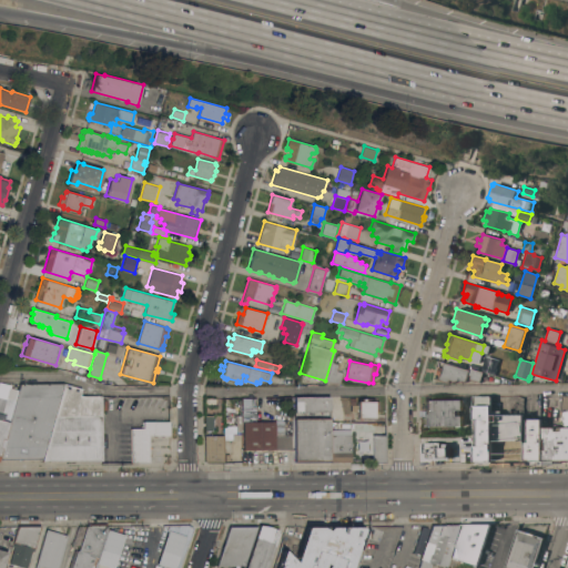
[(326,382),(332,362),(338,364),(336,371),(343,372),(340,383),(326,382)]
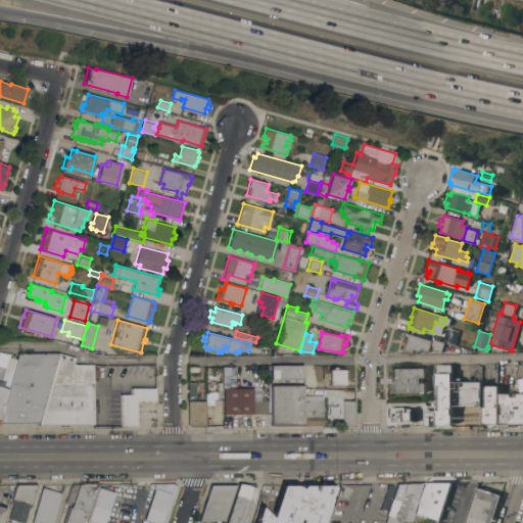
[(443,343),(441,352),(431,349),(432,346),(430,345),(428,351),(424,350),(424,351),(419,350),(419,351),(413,349),(413,352),(403,349),(405,345),(401,344),(403,337),(407,338),(409,334),(431,341),(431,339),(442,342),(443,343)]
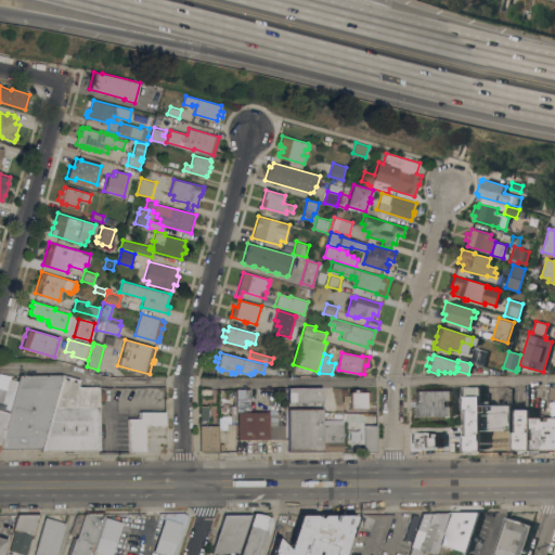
[(4,375),(4,377),(17,381),(20,375),(63,374),(80,379),(79,386),(81,386),(81,387),(100,387),(100,450),(41,450),(42,448),(0,448),(0,373),(2,374),(4,375)]
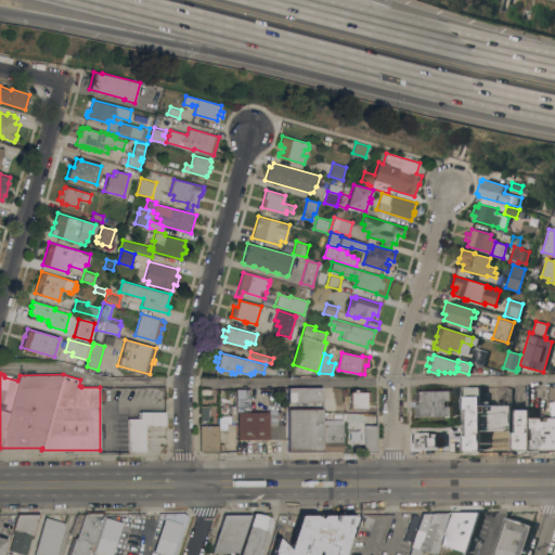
[(289,402),(289,387),(322,387),(322,402),(289,402)]
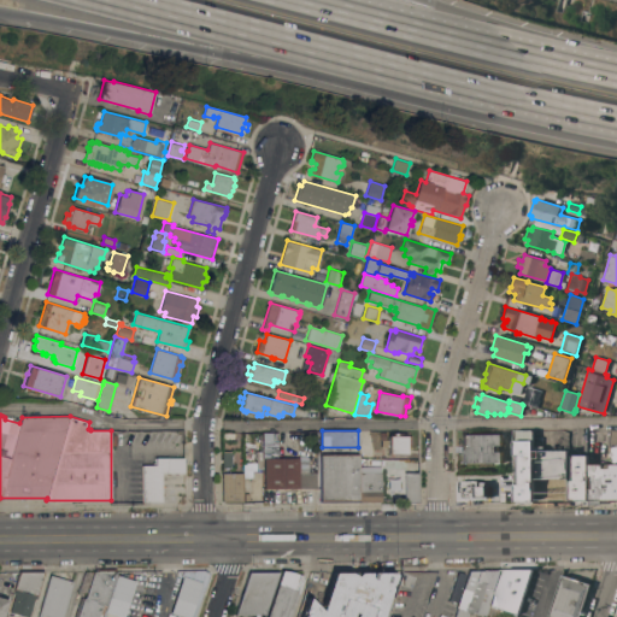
[(521,501),(521,503),(515,503),(515,430),(532,430),(532,451),(532,501),(521,501)]
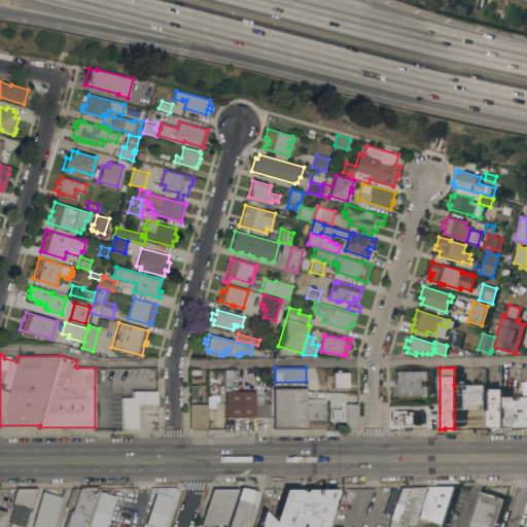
[(428,380),(425,380),(425,386),(428,386),(428,394),(395,395),(394,372),(428,371),(428,380)]
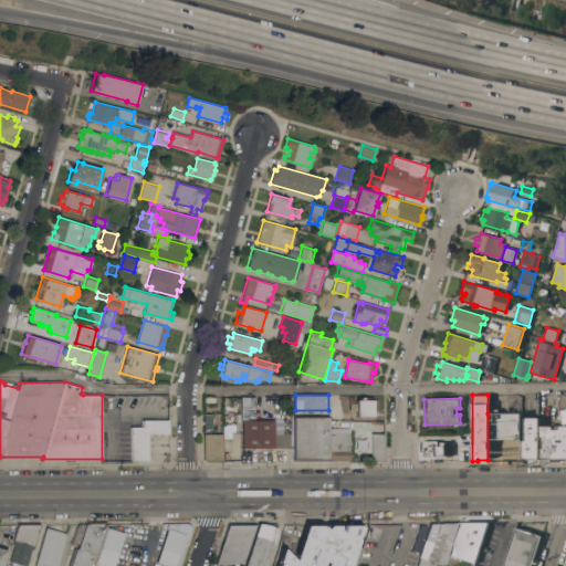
[(357,399),(373,399),(374,416),(357,416),(357,399)]
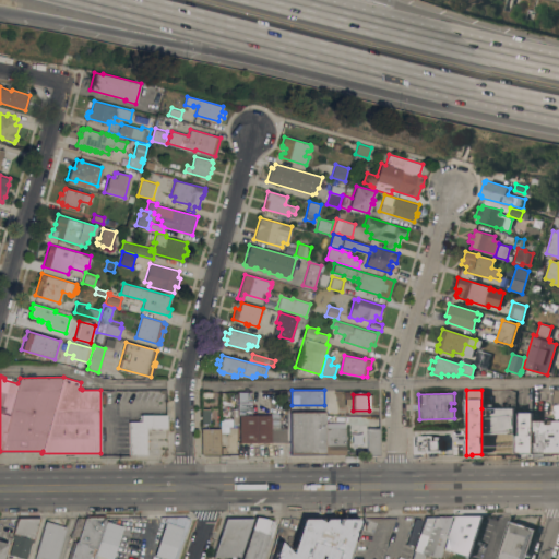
[(239,442),(239,415),(238,401),(248,401),(248,415),(271,415),(271,414),(280,414),(280,426),(271,426),(271,428),(287,428),(287,442),(239,442)]
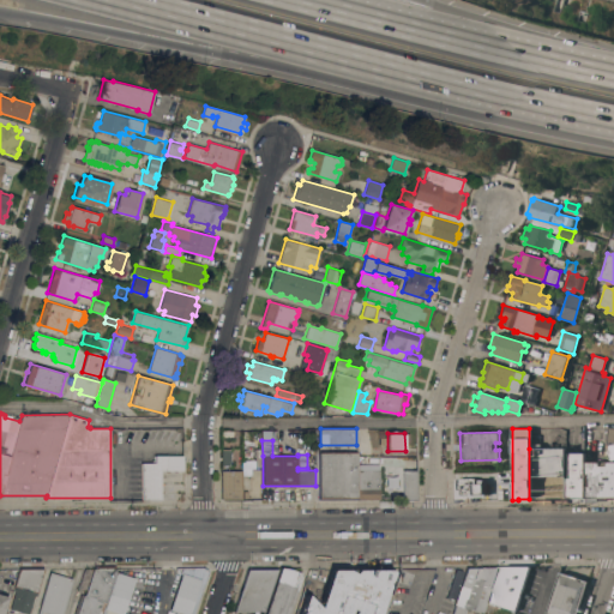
[(529,449),(564,449),(564,479),(564,498),(529,499),(529,449)]
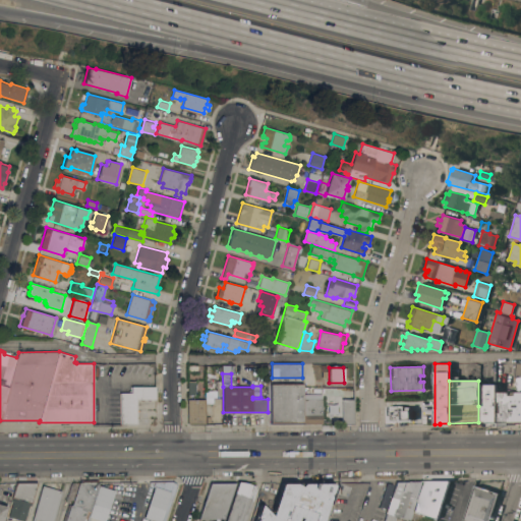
[(497,422),(478,422),(478,406),(481,406),(481,383),(489,383),(489,385),(496,385),(496,393),(497,393),(497,422)]
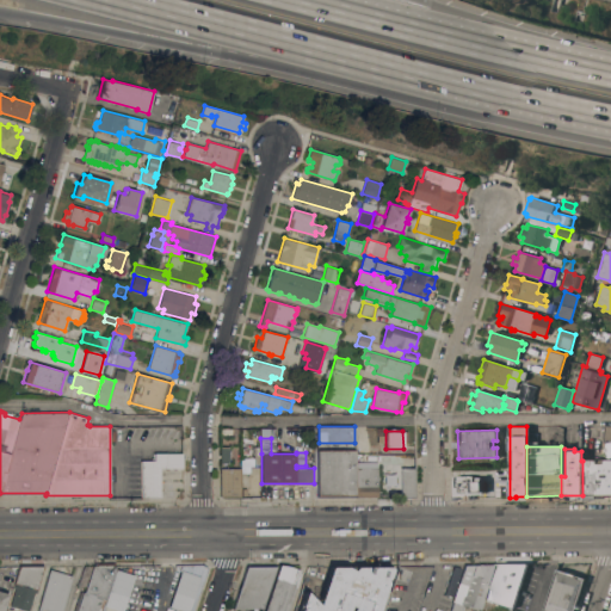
[(353,497),(316,498),(316,451),(353,450),(353,463),(353,497)]
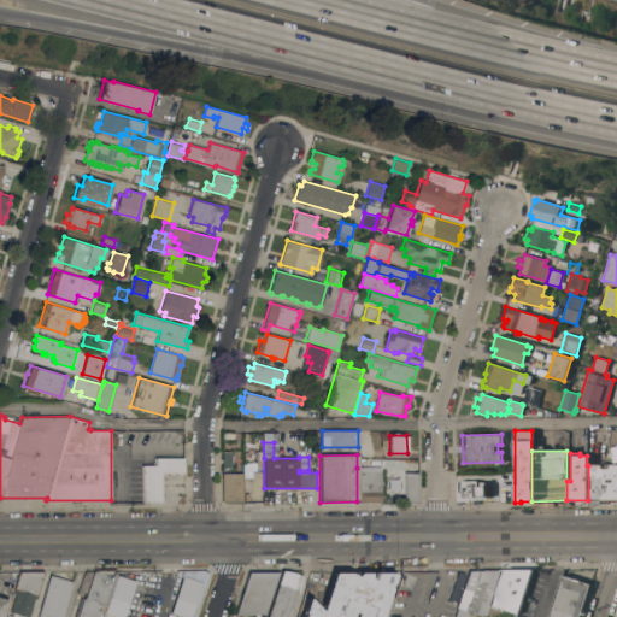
[(183,457),(183,459),(186,458),(186,462),(183,462),(183,472),(177,472),(177,474),(174,474),(174,472),(160,472),(162,501),(144,501),(142,465),(156,465),(156,458),(183,457)]
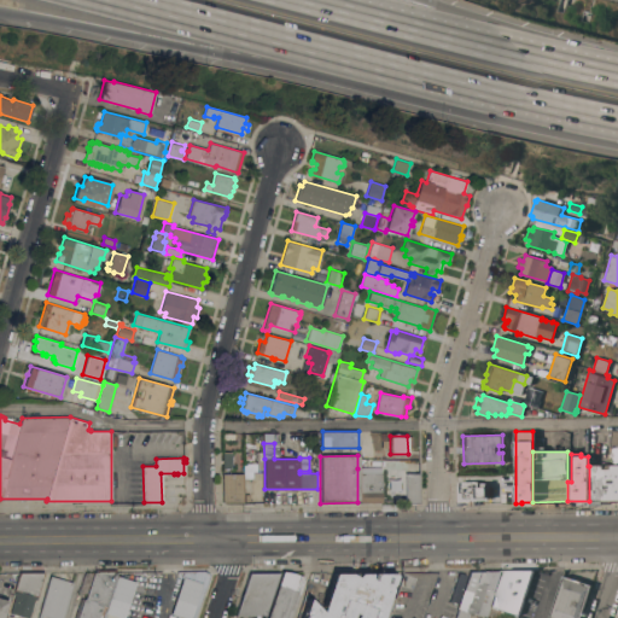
[(602,465),(602,462),(610,462),(610,466),(617,465),(617,501),(611,501),(611,506),(590,506),(589,501),(589,466),(602,465)]
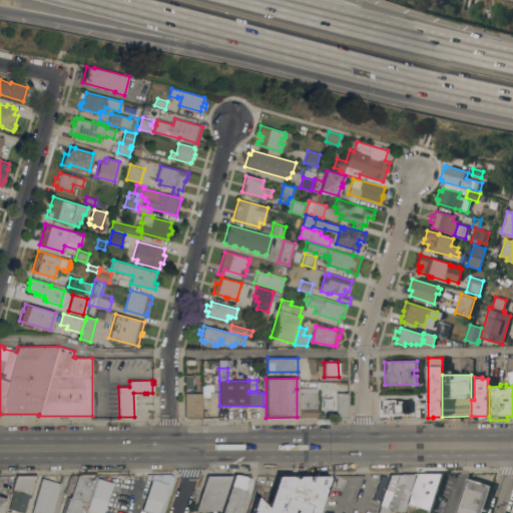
[(316,388),(317,417),(297,417),(297,389),(316,388)]
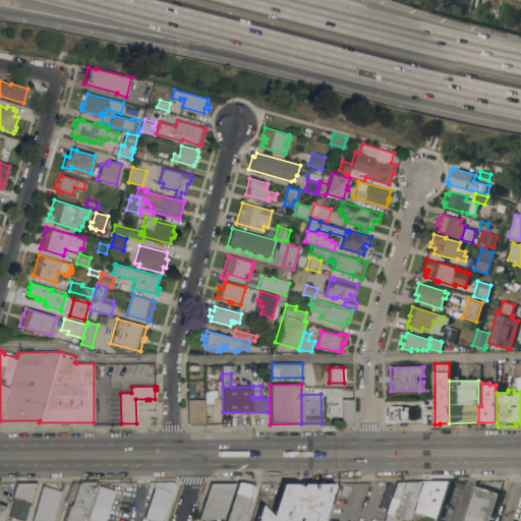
[(188,399),(206,399),(206,424),(189,424),(188,423),(188,399)]
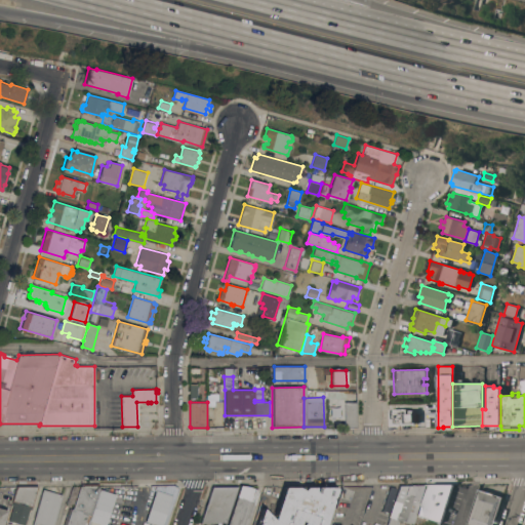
[(356,428),(345,428),(345,402),(356,402),(356,416),(356,428)]
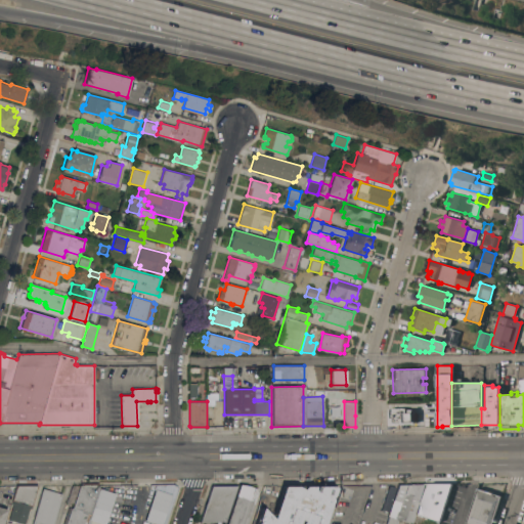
[(412,425),(412,410),(404,410),(404,408),(386,408),(386,427),(402,427),(402,425),(412,425)]
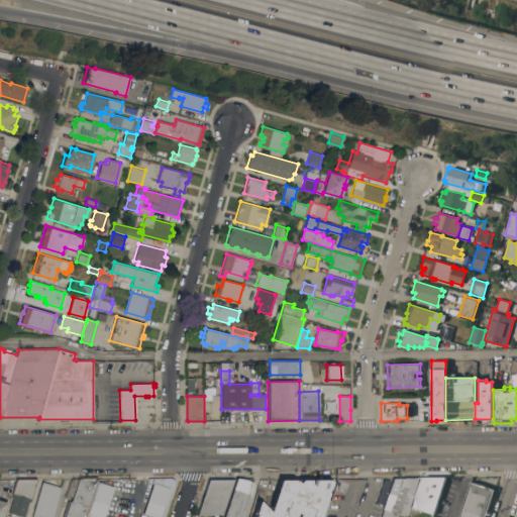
[(64,516),(70,500),(71,501),(79,479),(82,479),(82,478),(95,478),(95,479),(97,479),(88,507),(84,516),(64,516)]
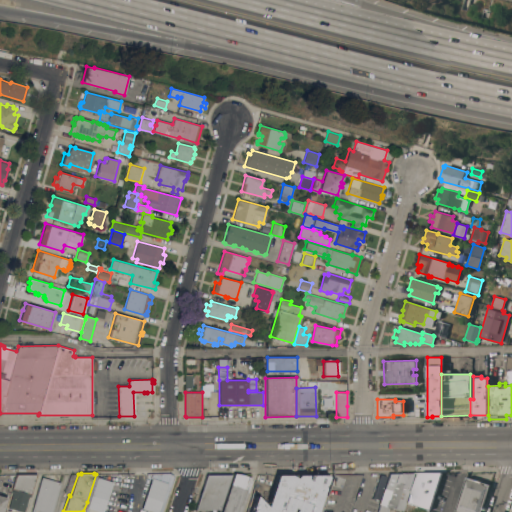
[(404,511),(416,474),(442,473),(430,510),(413,505),(412,508),(415,509),(414,511),(404,511)]
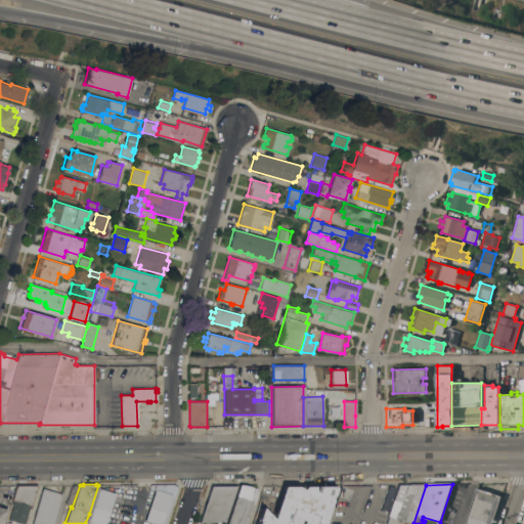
[(387,523),(390,517),(389,516),(395,500),(400,485),(426,485),(413,523),(405,521),(405,522),(397,520),(395,523),(387,523)]
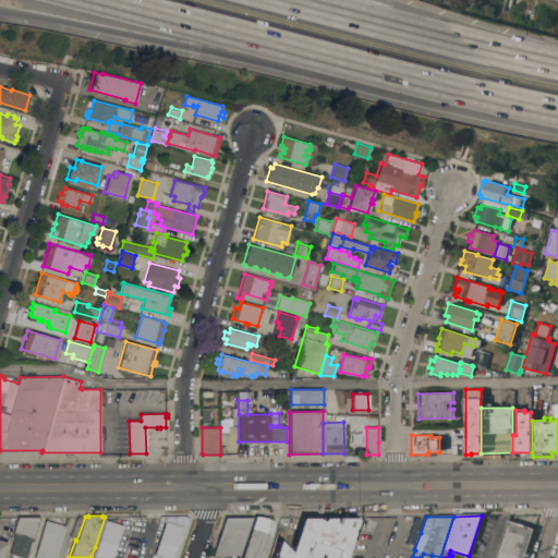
[(41,518),(34,542),(33,542),(27,557),(24,557),(11,554),(15,538),(13,537),(14,534),(16,535),(16,534),(14,533),(19,518),(41,518)]
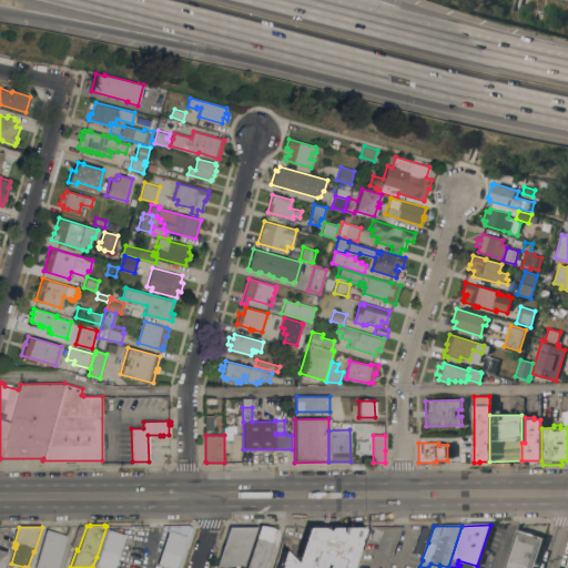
[(244,566),(217,566),(231,527),(257,527),(244,566)]
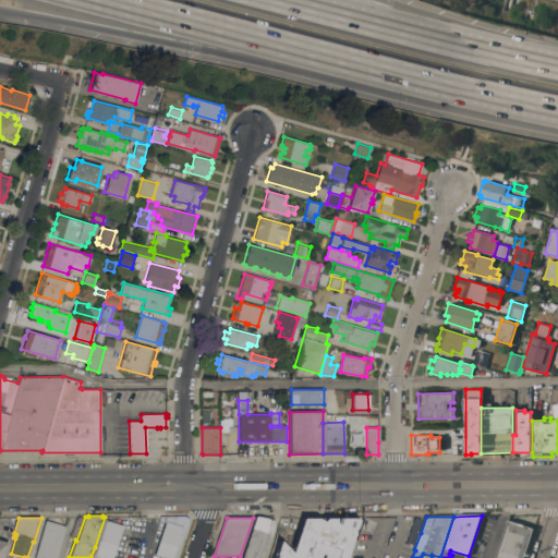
[(262,557),(242,557),(256,518),(265,518),(275,521),(262,557)]
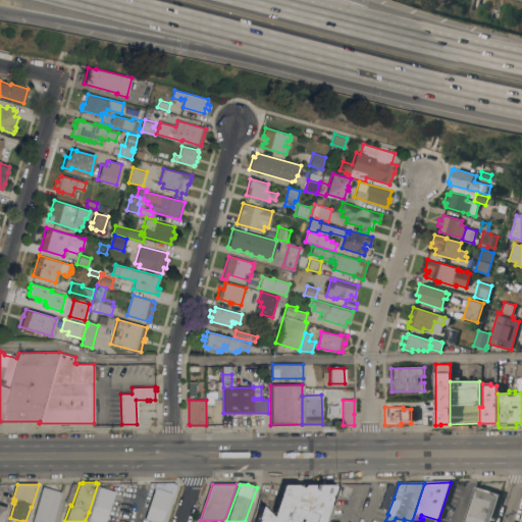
[(269,515),(280,484),(341,484),(327,521),(252,521),(259,505),(269,515)]
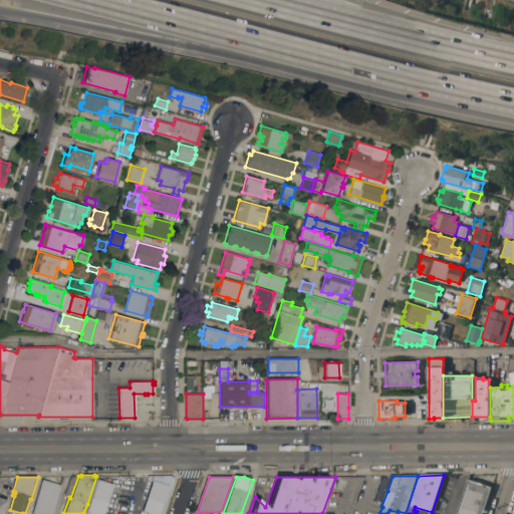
[(97,479),(113,484),(103,513),(99,513),(87,510),(97,479)]
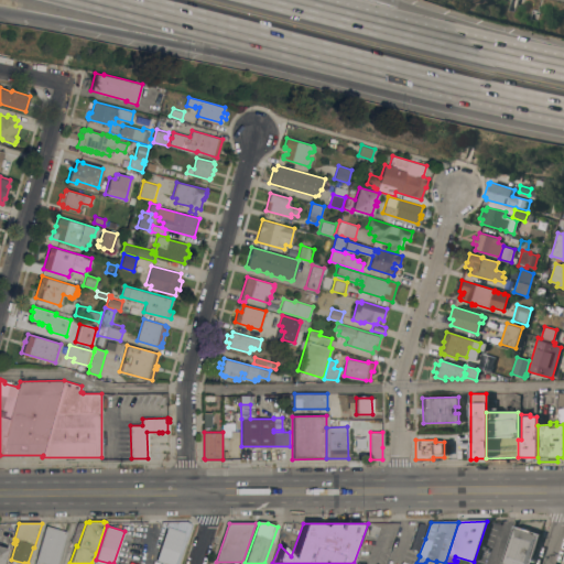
[(500,563),(513,525),(522,528),(523,527),(530,529),(530,531),(539,533),(528,563),(500,563)]
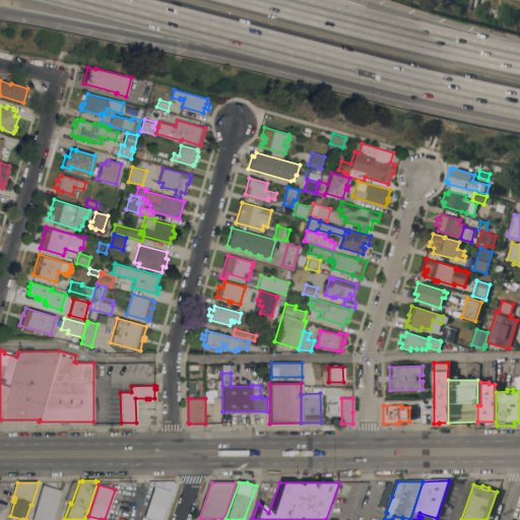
[(61,491),(53,519),(43,519),(34,517),(43,485),(61,491)]
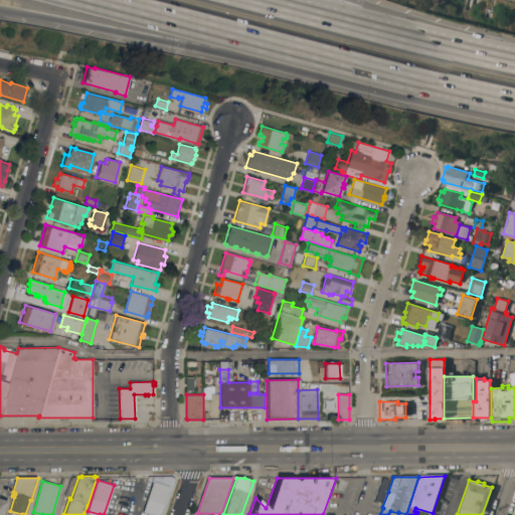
[(153,481),(168,486),(158,514),(152,514),(143,512),(153,481)]
